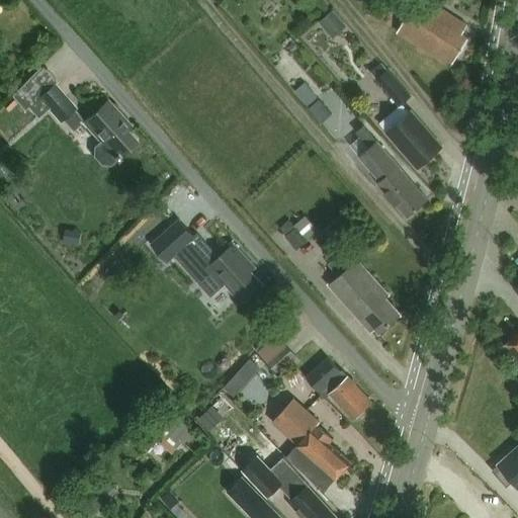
[(417,0),(397,32),(451,66),(468,38),(462,34),(467,25),(426,0),(417,0)]
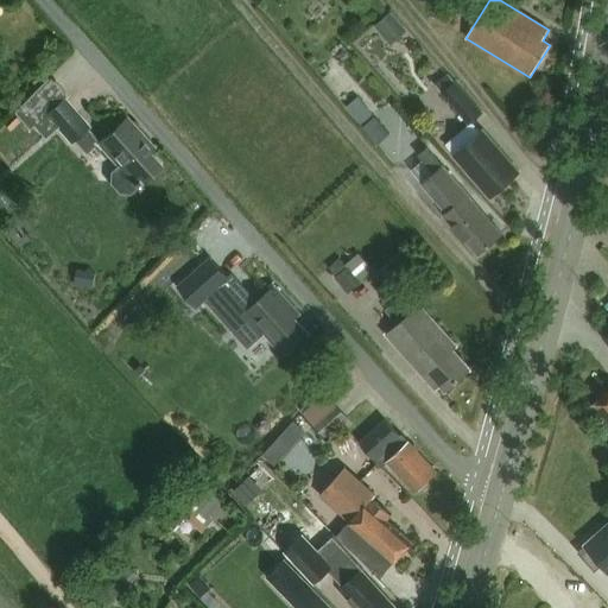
[(374,26),(391,45),(407,30),(391,12),(374,26)]
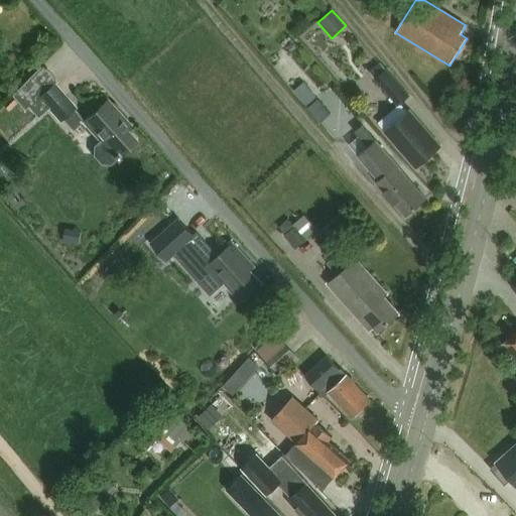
[(36,119),(46,110),(57,124),(75,109),(54,86),(54,83),(53,77),(47,70),(40,67),(11,96),(23,111),(27,107),(36,119)]
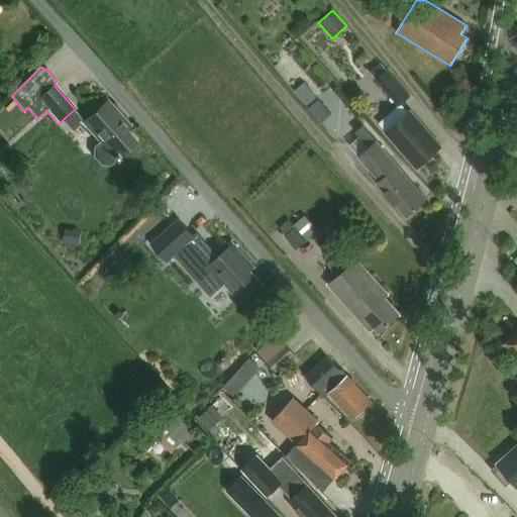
[(388,69),(375,80),(399,107),(411,96),(388,69)]
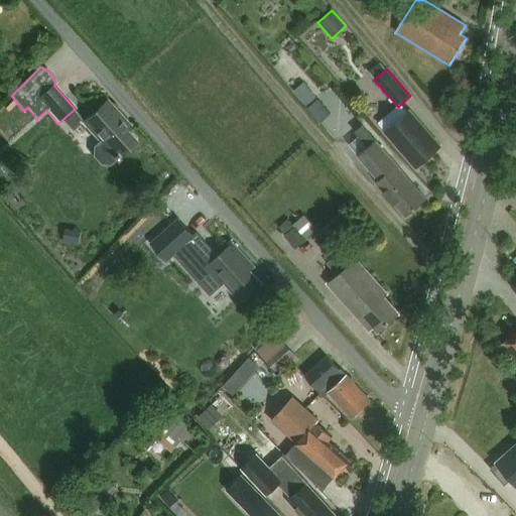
[(290,87),(308,108),(318,99),(300,78),(290,87)]
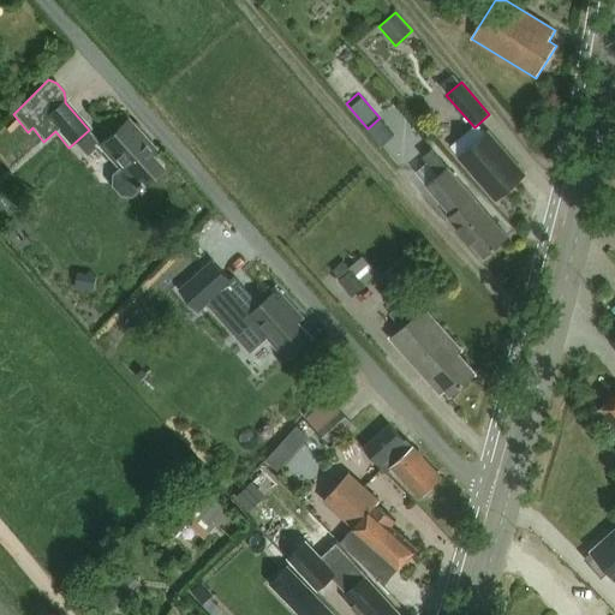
[(120,196),(131,196),(142,186),(162,168),(150,154),(155,150),(127,119),(99,145),(119,168),(111,174),(111,185),(120,196)]
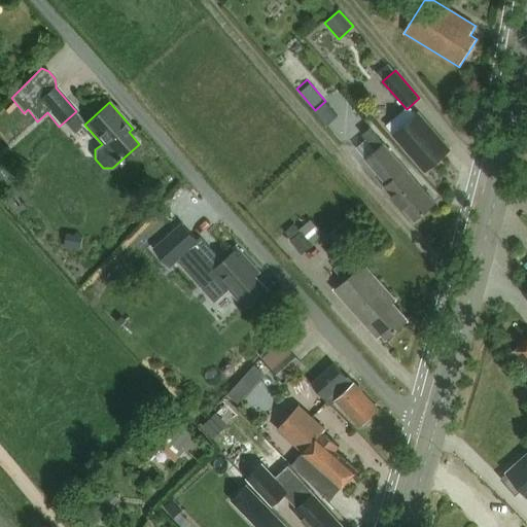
[(425,171),(450,150),(418,112),(393,134),(425,171)]
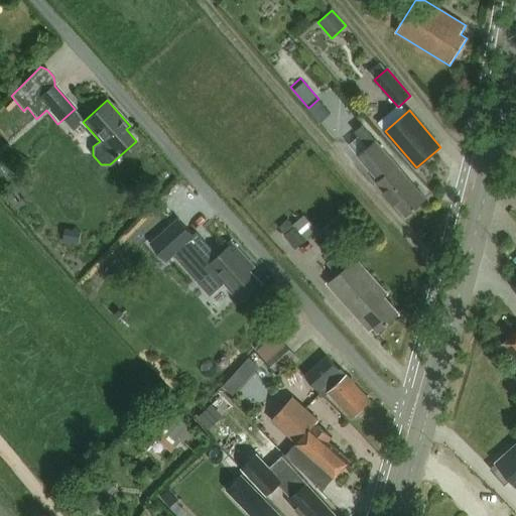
[(363,126),(356,132),(369,147),(359,155),(374,173),(379,169),(384,176),(377,182),(406,216),(425,199),(397,165),(363,126)]
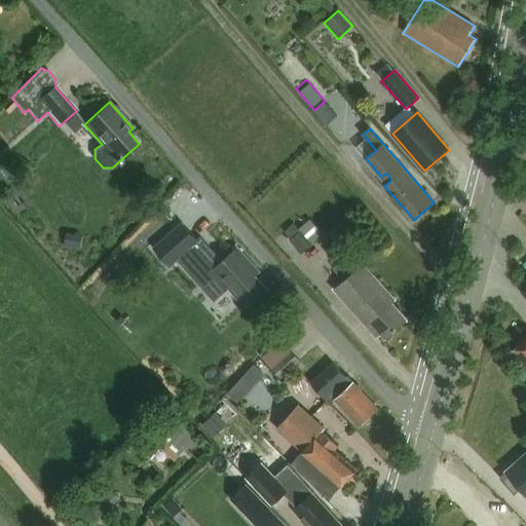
[(314,214),(292,232),(307,251),(329,232),(314,214)]
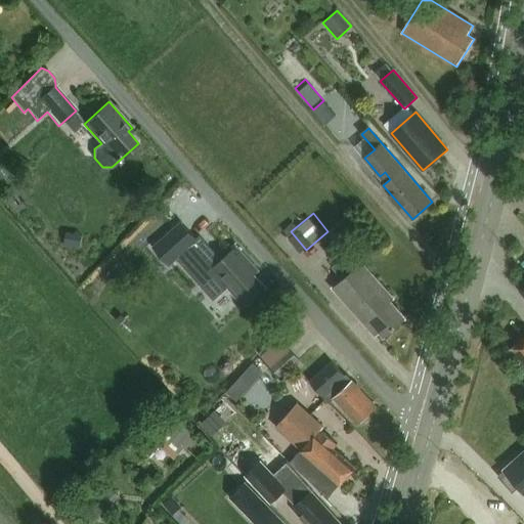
[(258,270),(236,247),(211,269),(242,303),(246,299),(249,303),(266,288),(254,274),(258,270)]
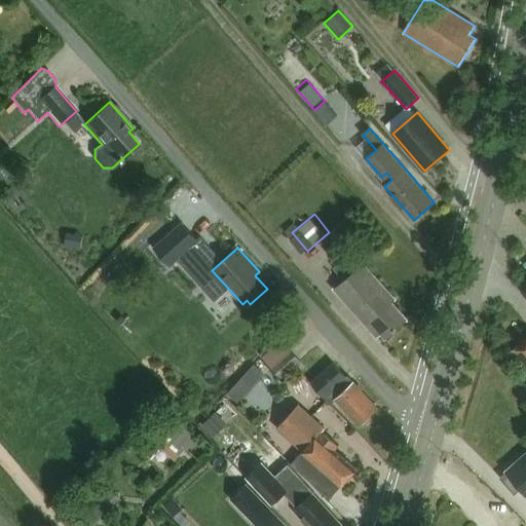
[(377,337),(381,334),(385,339),(407,320),(392,303),(396,300),(363,264),(354,271),(344,259),(334,269),(344,280),(334,289),(377,337)]
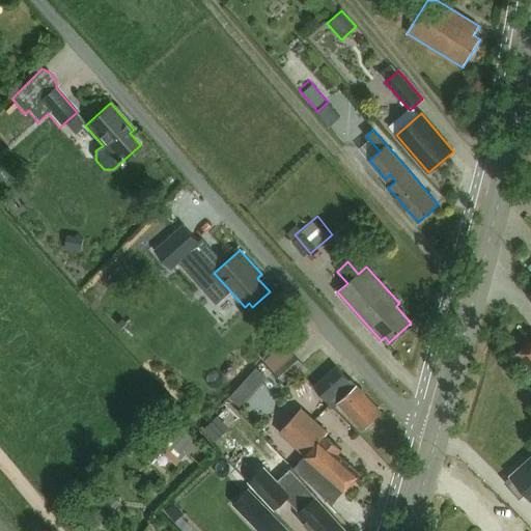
[(303,365),(281,343),(264,361),(286,383),(303,365)]
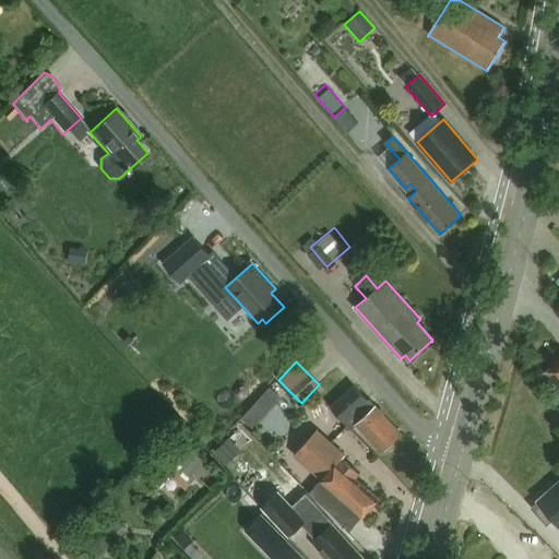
[(558,361),(546,372),(558,388),(558,361)]
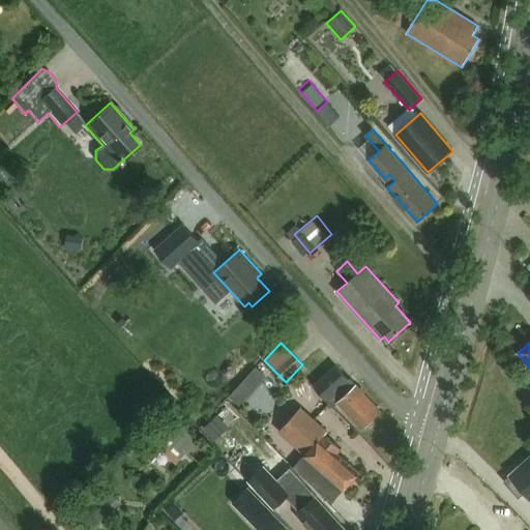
[(262,364),(236,389),(260,414),(286,389),(262,364)]
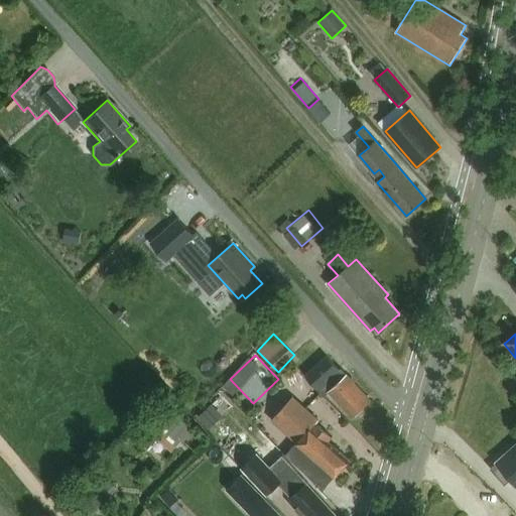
[(341,370),(340,370),(327,356),(305,376),(324,396),(329,392),(353,417),(371,401),(341,370)]
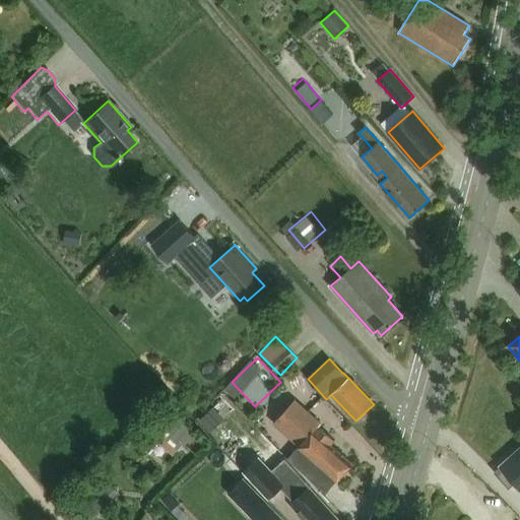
[(336,480),(351,463),(330,445),(334,440),(318,427),(320,425),(294,401),(273,424),(300,447),(287,460),(325,493),(336,480)]
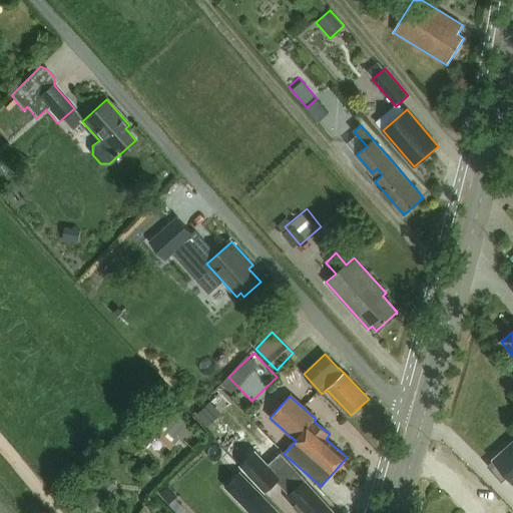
[(512,442),(494,459),(495,460),(488,466),(502,481),(508,475),(512,480),(512,442)]
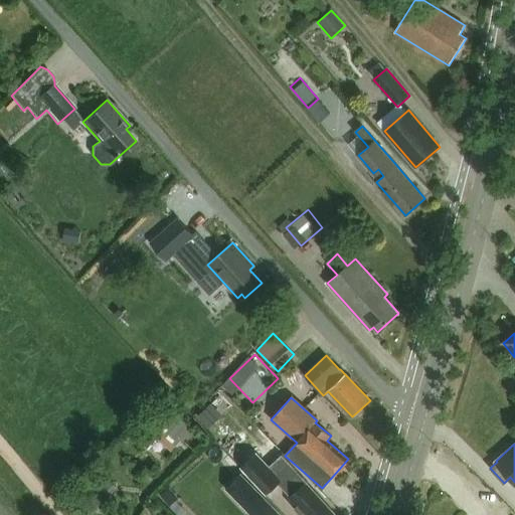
[(334,514),(306,485),(288,501),(301,514),(334,514)]
